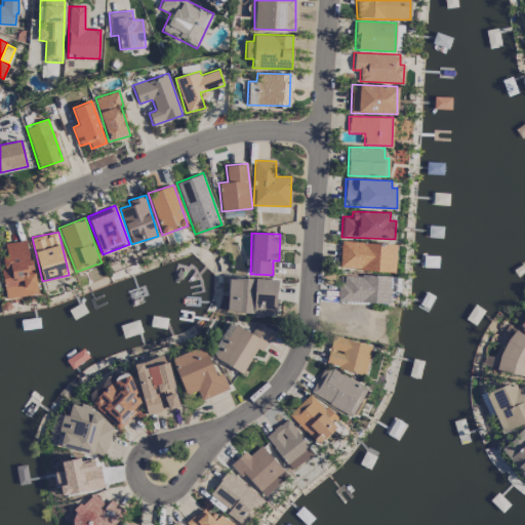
[(6,298),(35,294),(28,240),(4,243),(6,255),(0,256),(6,298)]
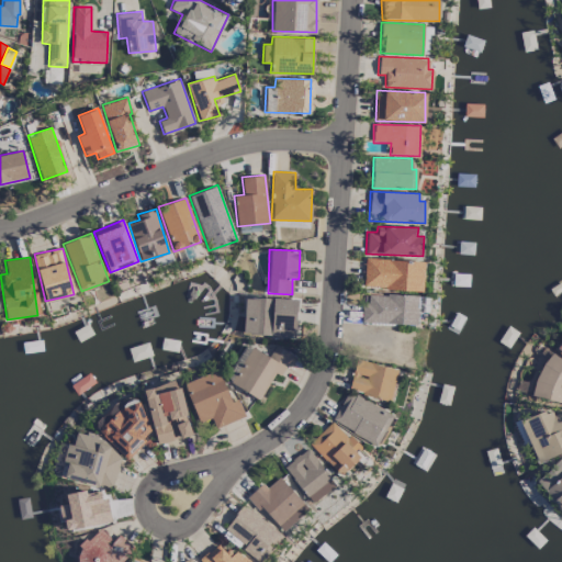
[(423,290),(424,261),(364,258),(363,287),(423,290)]
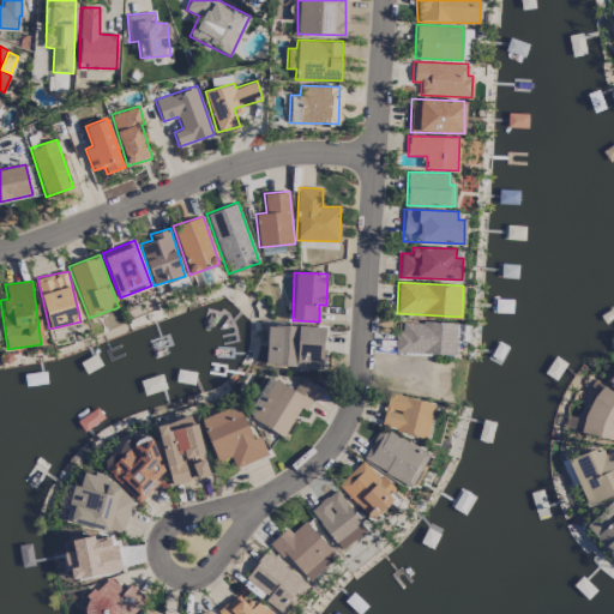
[(398,320),(397,353),(456,355),(457,323),(398,320)]
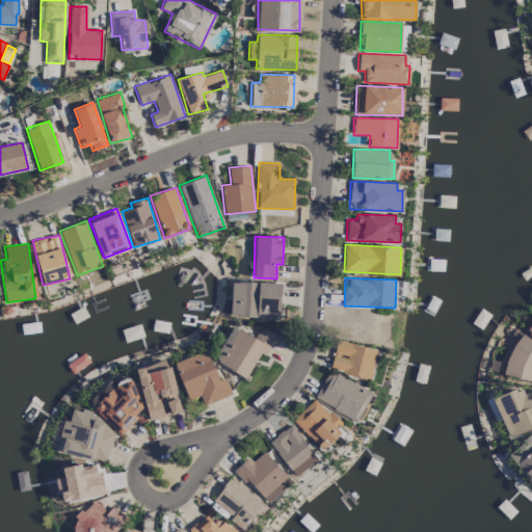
[(280,318),(281,283),(231,282),(230,317),(280,318)]
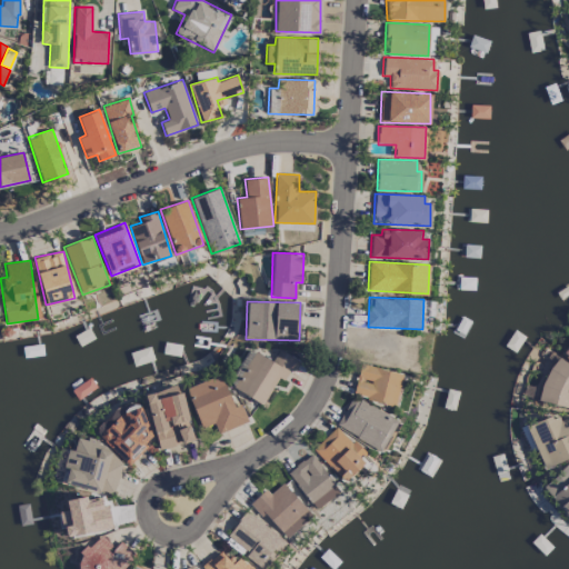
[(296,359),(278,349),(271,361),(248,349),(228,385),(262,405),(278,377),(283,380),(296,359)]
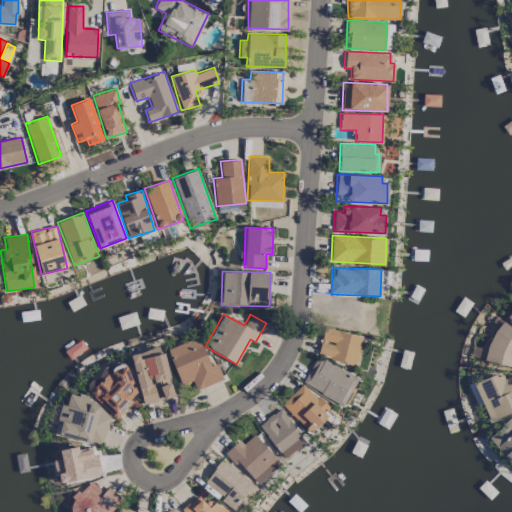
[(484,357),(511,367),(511,331),(496,325),(484,357)]
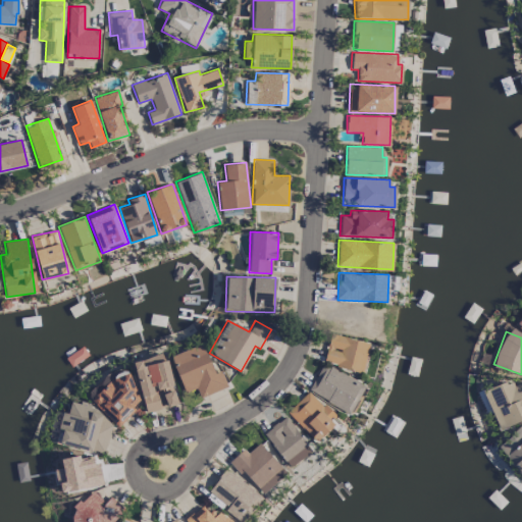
[(362,371),(369,343),(330,333),(323,363),(362,371)]
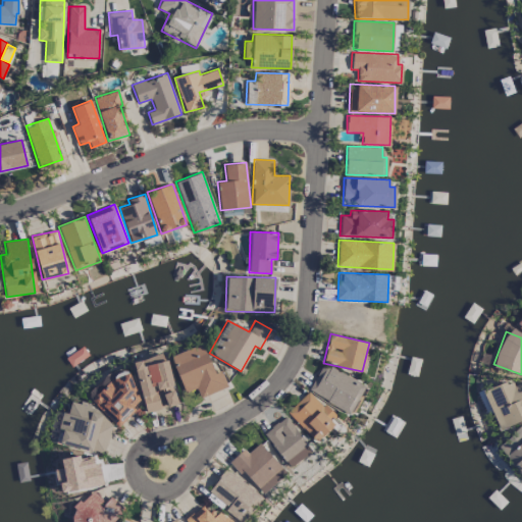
[(170,356),(185,393),(196,388),(200,398),(227,386),(220,370),(214,372),(202,343),(170,356)]
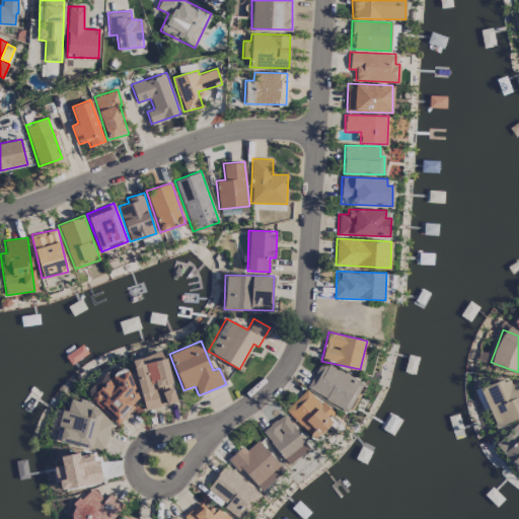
[(132,359),(144,410),(159,406),(155,389),(161,388),(165,404),(176,401),(164,351),(132,359)]
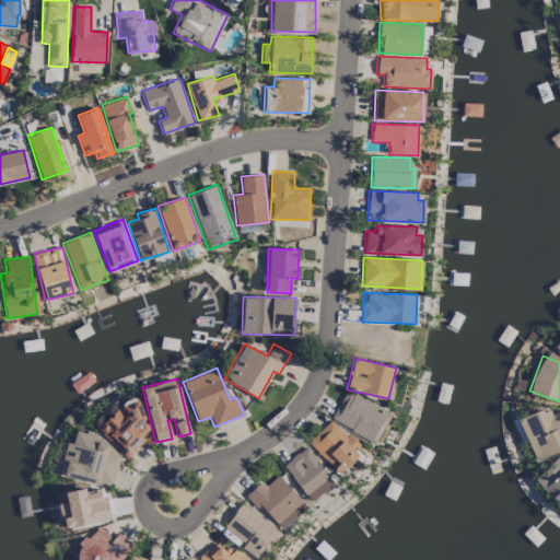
[(330,421),(377,442),(391,410),(345,391),(330,421)]
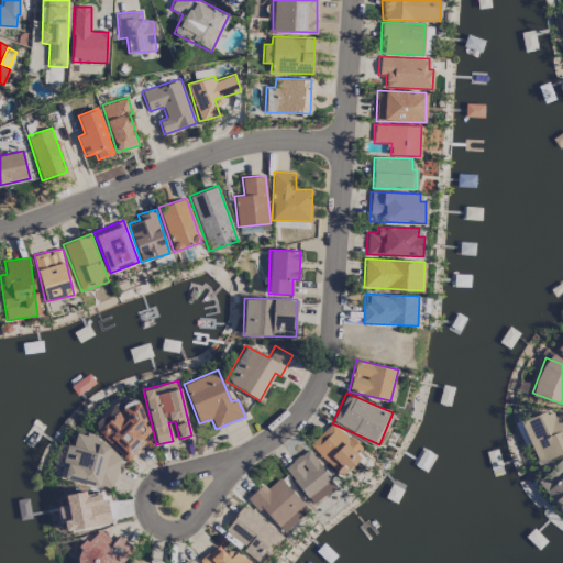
[(116,456),(154,440),(139,401),(106,416),(107,420),(101,422),(116,456)]
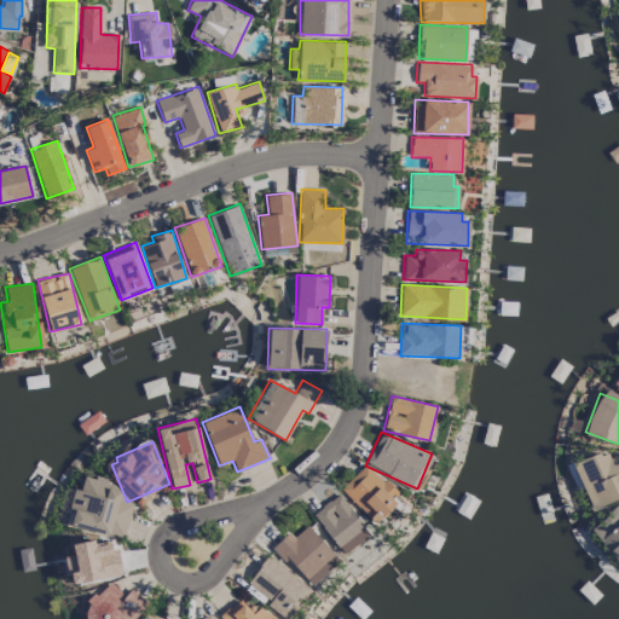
[(591,510),(618,498),(618,453),(608,458),(605,450),(572,463),(591,510)]
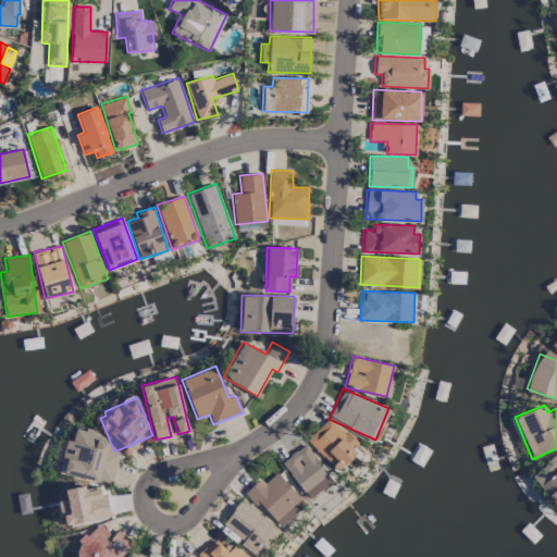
[(356,453),(351,448),(357,443),(329,417),(306,441),(338,471),(356,453)]
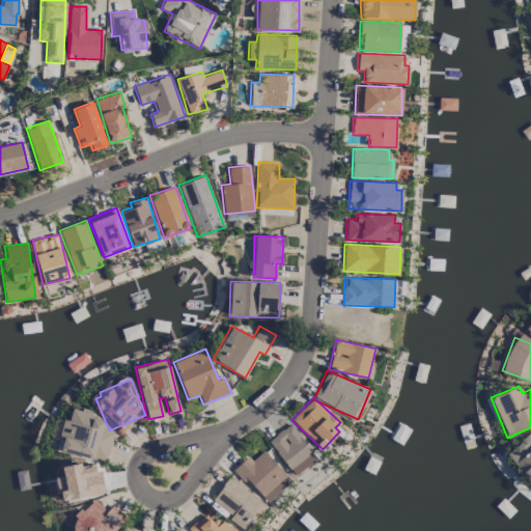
[(105,463),(116,423),(71,411),(68,420),(64,419),(56,448),(105,463)]
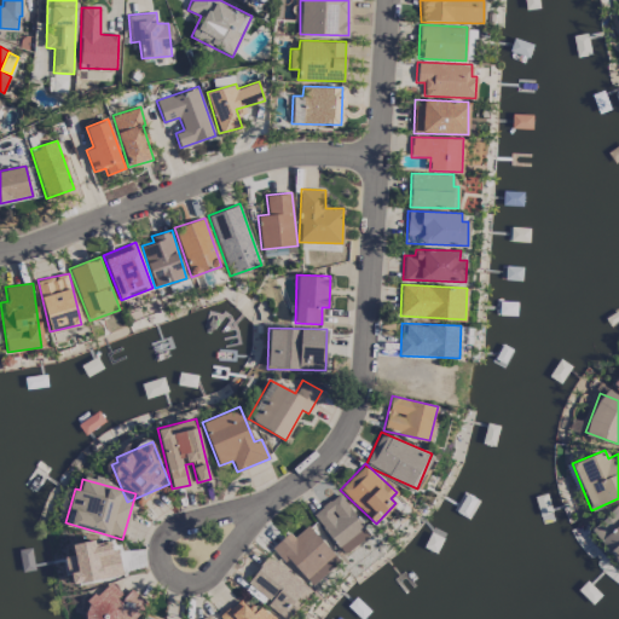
[(369,536),(340,493),(312,513),(342,555),(369,536)]
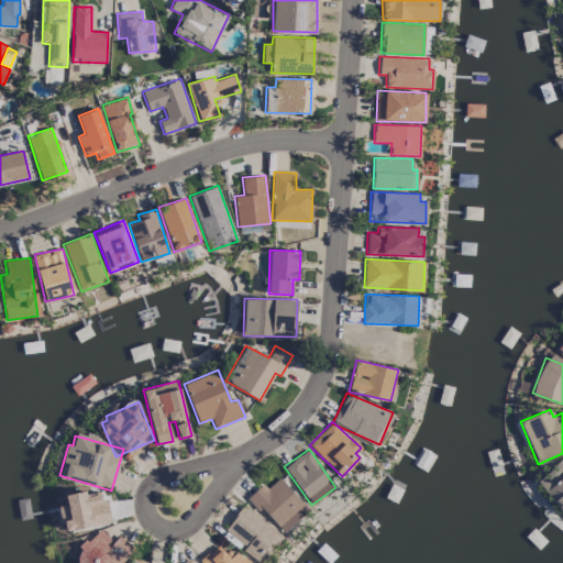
[(262,484),(249,496),(283,533),(308,509),(279,477),(267,488),(262,484)]
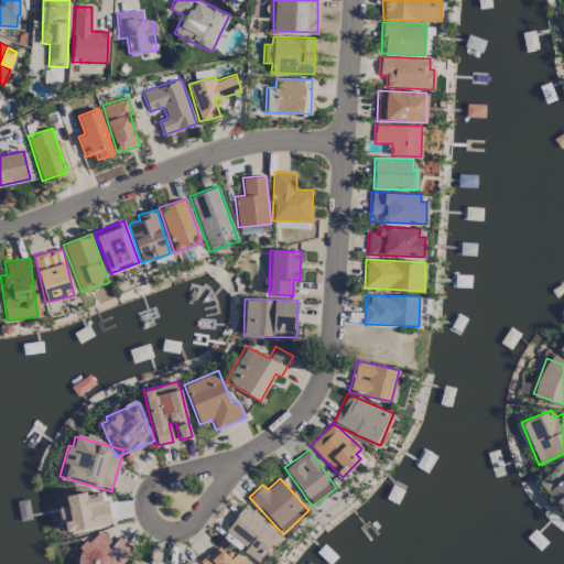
[(258,562),(279,533),(242,507),(225,531),(246,546),(242,551),(258,562)]
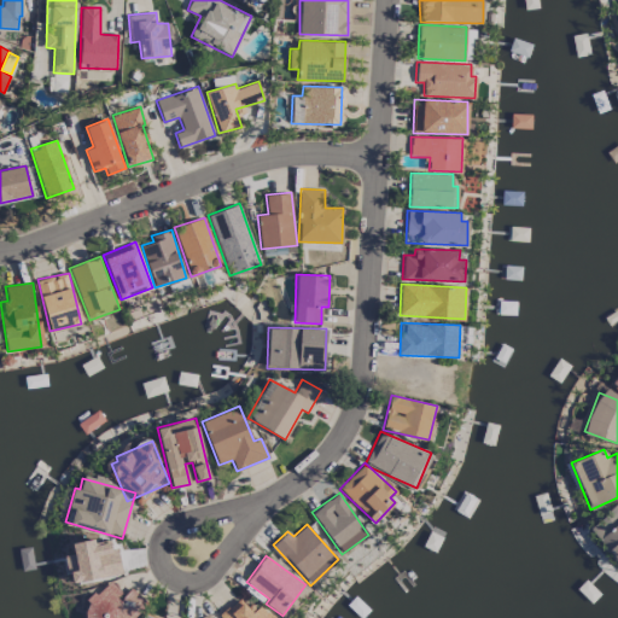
[(82,617),(129,617),(146,602),(129,587),(122,594),(109,579),(86,602),(92,607),(82,617)]
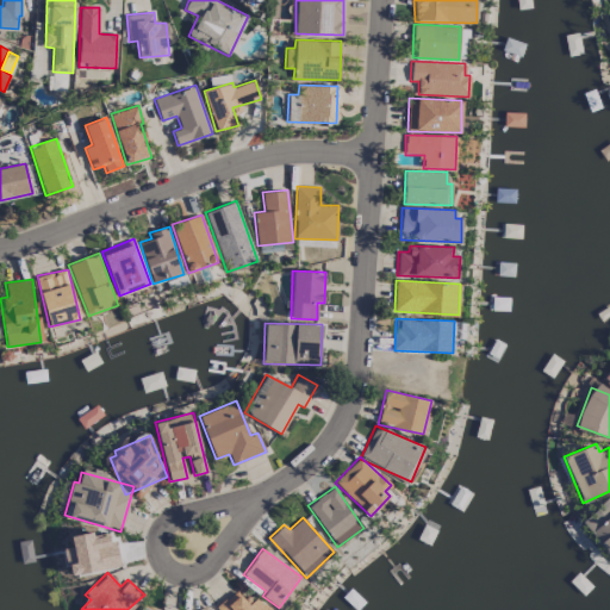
[(268,609),(257,596),(249,603),(238,589),(213,608),(215,609),(268,609)]
